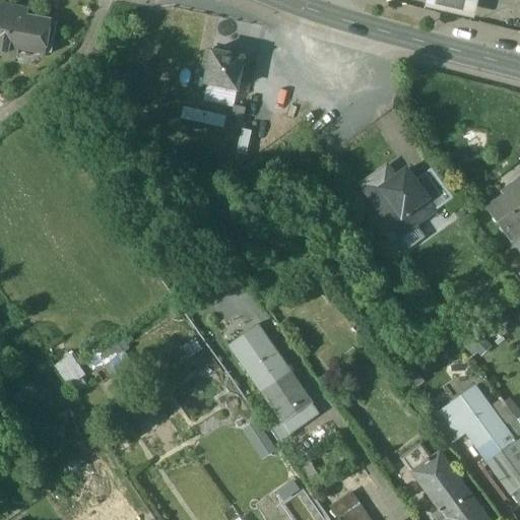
[(44,21),(14,15),(15,9),(0,6),(0,54),(14,57),(15,48),(38,52),(44,21)]
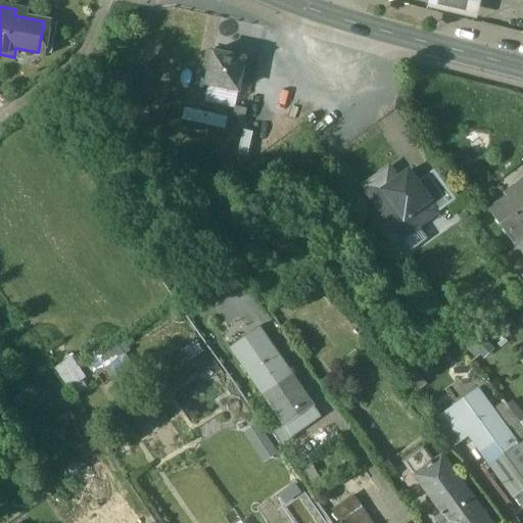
[(57,24),(44,21),(38,52),(51,55),(57,24)]
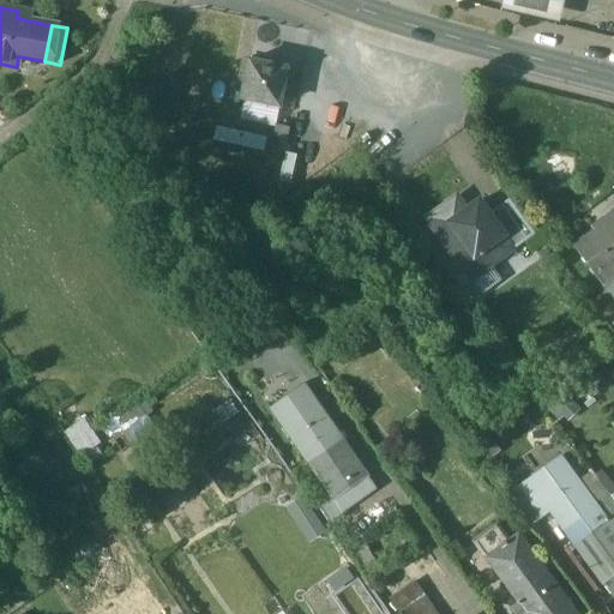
[(288,71),(250,62),(246,79),(240,77),(236,91),(244,92),(242,100),(275,107),(281,108),(282,101),(288,71)]
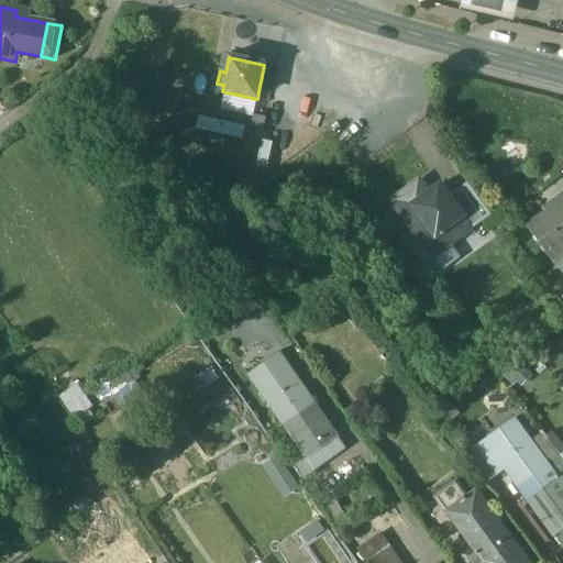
[(272,96),(258,92),(257,99),(252,98),(247,118),(266,122),(272,96)]
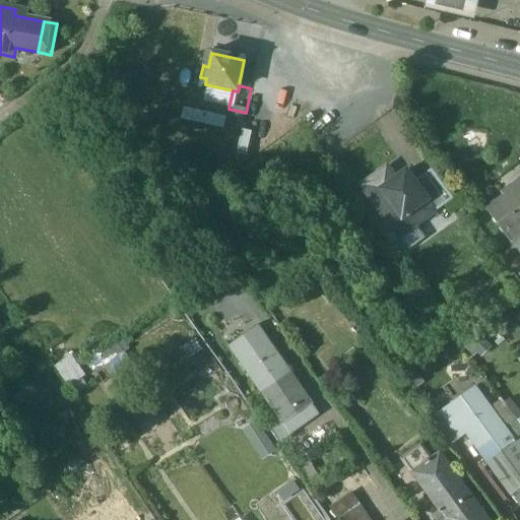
[(471,122),(462,127),(463,136),(470,139),(477,136),(478,127),(471,122)]
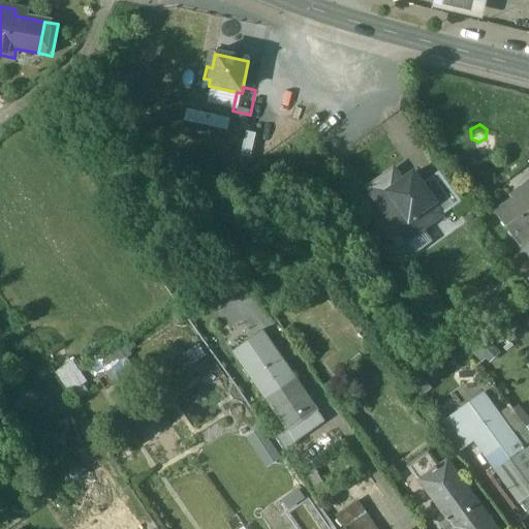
[(439,172),(422,184),(443,215),(461,201),(439,172)]
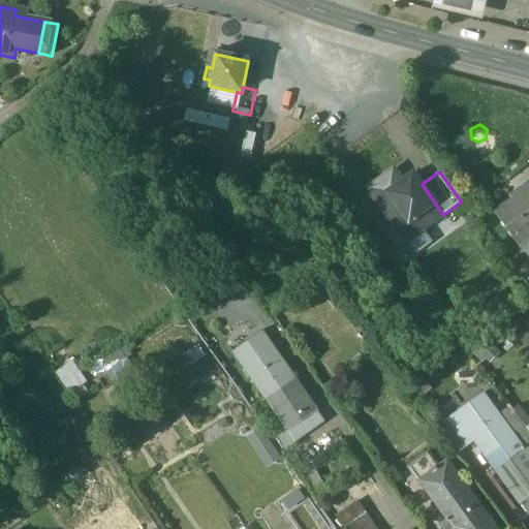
[(422,184),(413,173),(395,186),(393,187),(415,217),(424,229),(443,215),(422,184)]
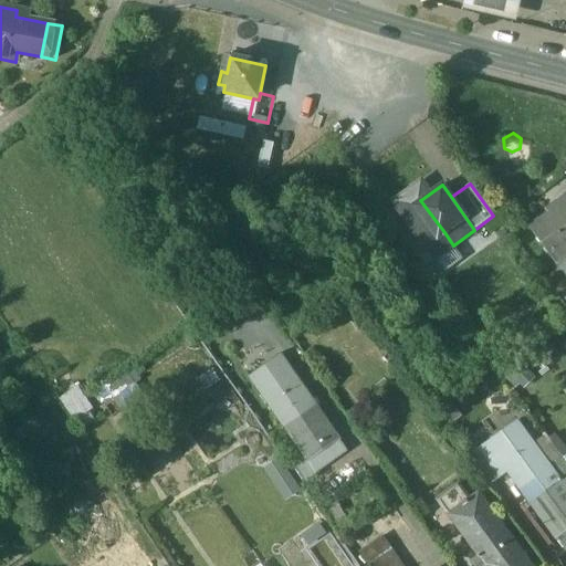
[(422,199),(413,187),(392,201),(425,247),(444,232),(420,200),(422,199)]
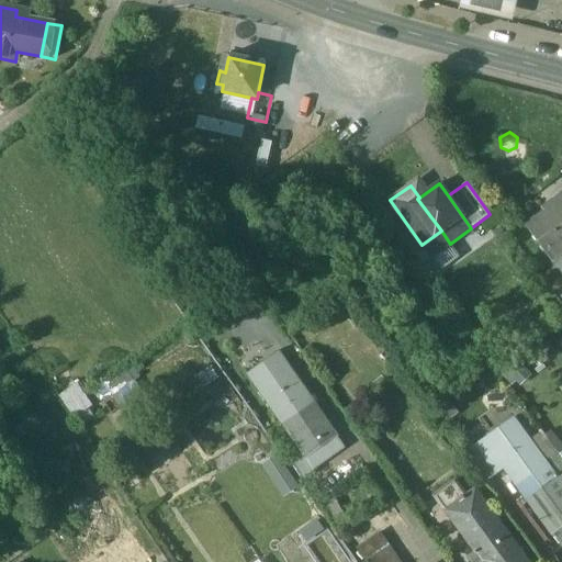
[(561,193),(553,200),(557,204),(527,225),(561,274),(561,193)]
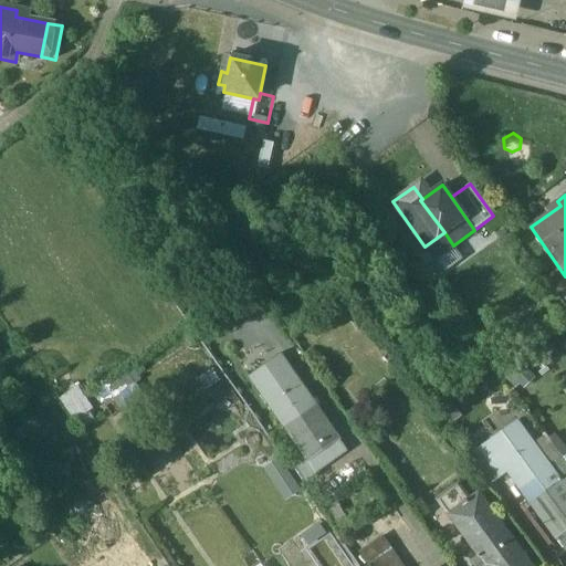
[(280,356),(250,378),(257,388),(270,406),(285,427),(315,406),(280,356)]
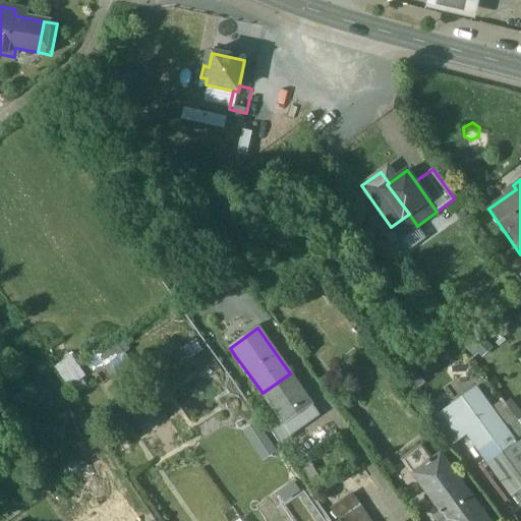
[(248,373),(236,357),(227,364),(238,381),(248,373)]
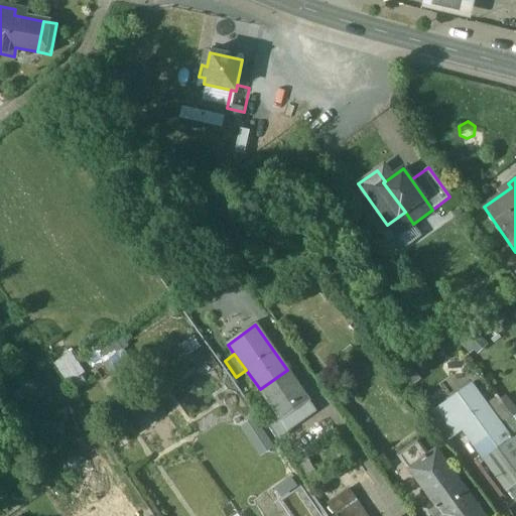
[(287,370),(260,389),(281,419),(298,407),(305,416),(315,409),(287,370)]
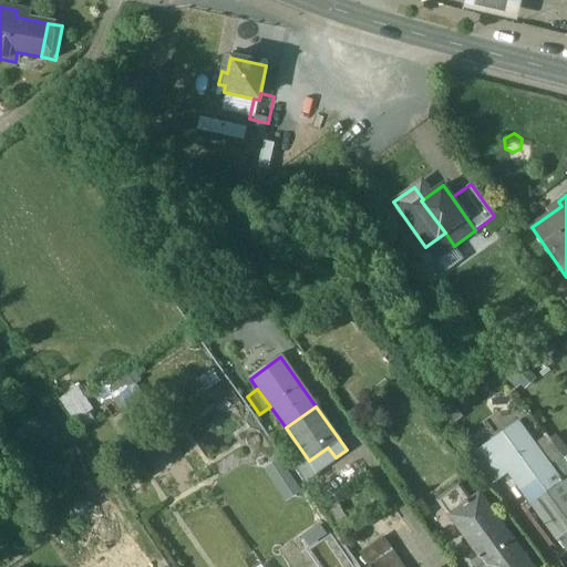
[(566,462),(563,457),(550,467),(519,424),(481,452),(497,475),(505,470),(556,540),(559,538),(566,548),(566,462)]
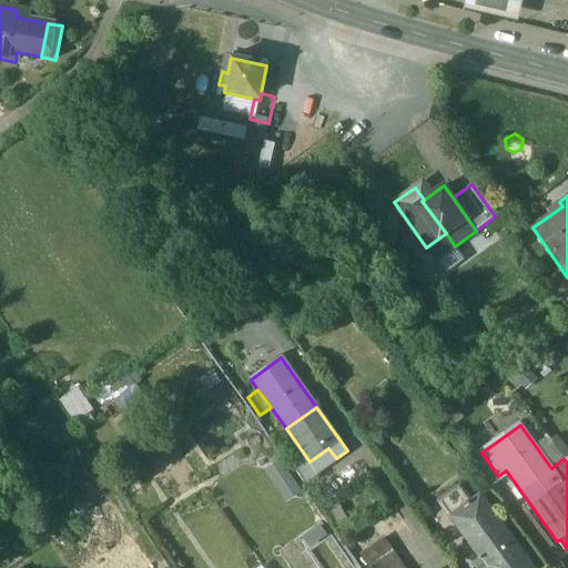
[(498,476),(482,453),(470,460),(487,484),(498,476)]
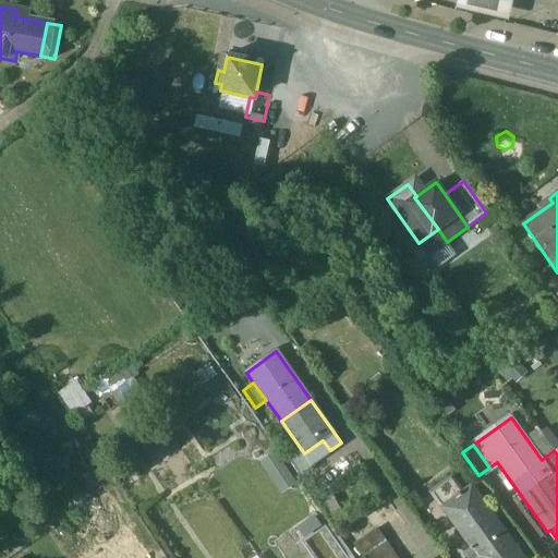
[(278,492),(294,481),(271,448),(255,459),(278,492)]
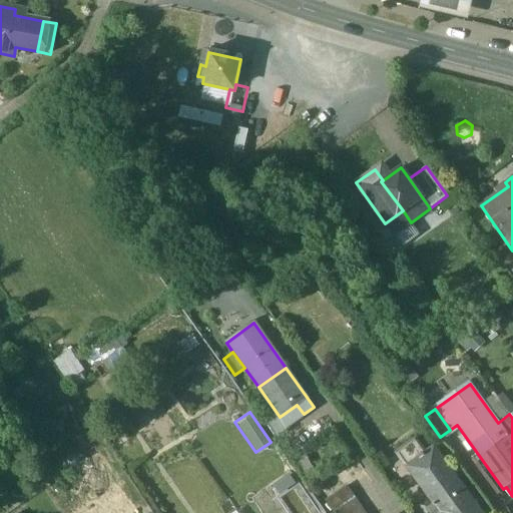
[(445,462),(433,446),(406,465),(418,481),(445,462)]
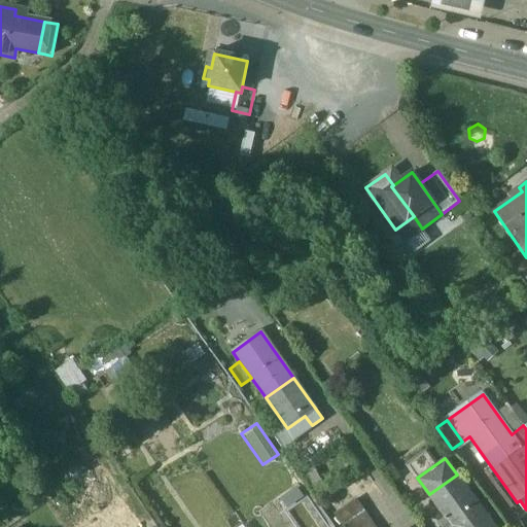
[(485,514),(457,475),(429,494),(444,516),(443,517),(444,519),(438,522),(442,526),(487,526),(481,517),(485,514)]
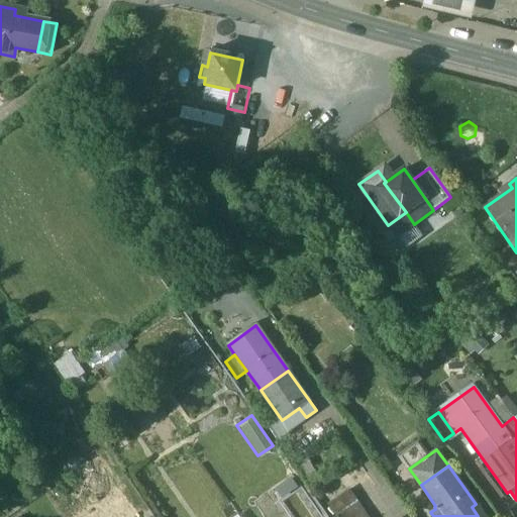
[(371,516),(352,491),(331,506),(339,516),(338,516),(371,516)]
